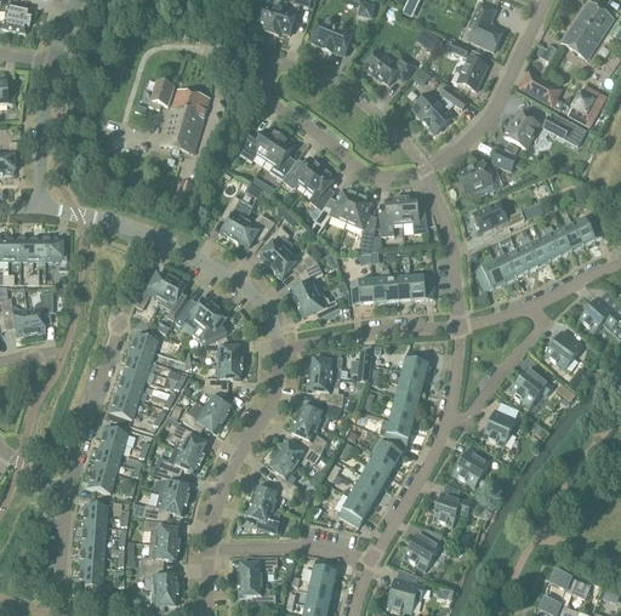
[(370,16),(374,4),(360,0),(358,13),(370,16)]
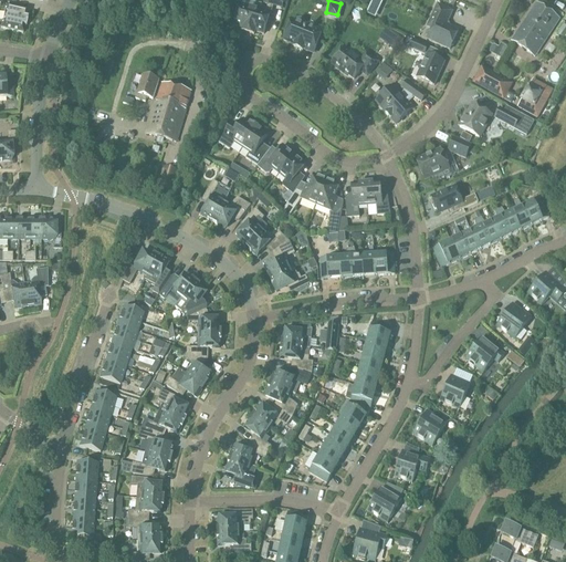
[(535,53),(559,16),(536,0),(512,37),(535,53)]
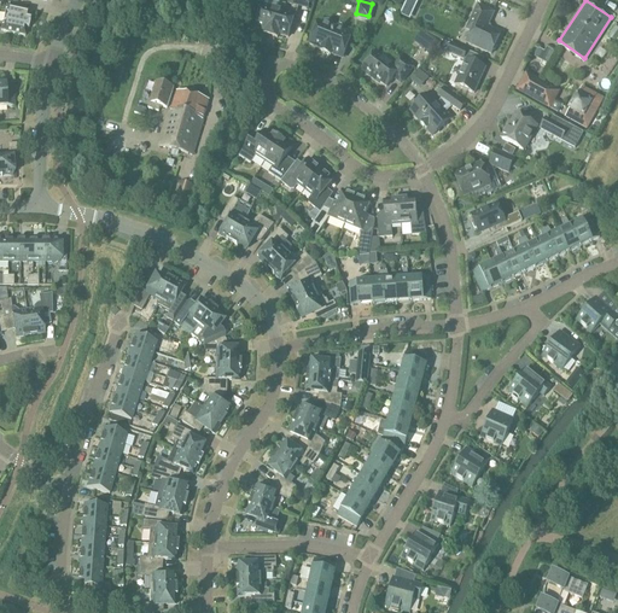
[(287,33),(295,11),(262,1),(256,24),(266,27),(264,30),(277,34),(278,30),(287,33)]
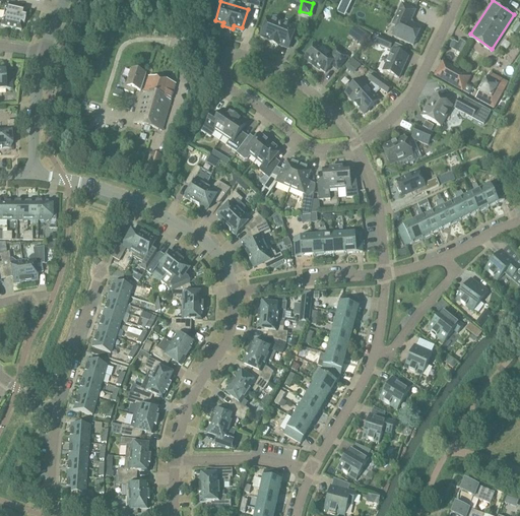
[(413,43),(414,40),(416,39),(418,36),(417,34),(421,25),(412,20),(410,17),(415,7),(402,1),(392,22),(397,24),(393,34),(413,43)]
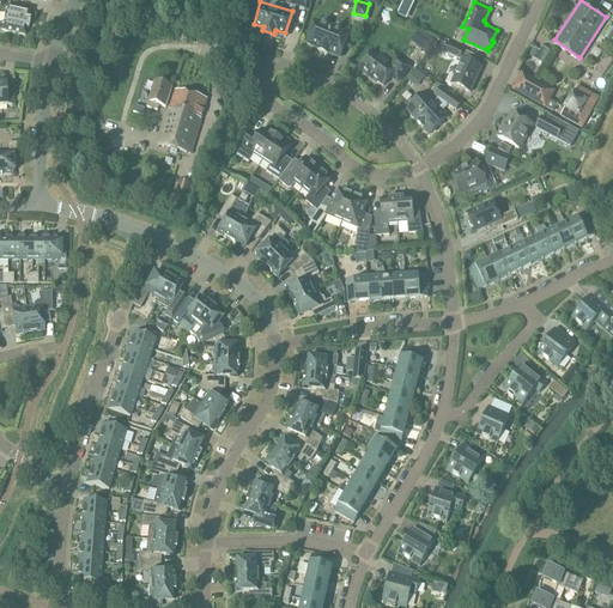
[(28,25),(30,16),(28,16),(30,7),(6,2),(0,26),(24,31),(26,24),(28,25)]
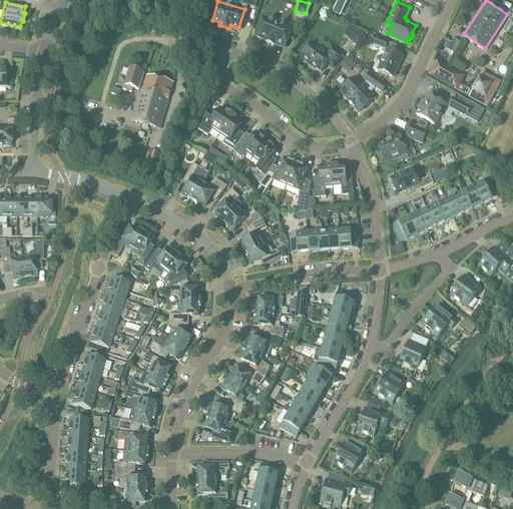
[(285,43),(292,27),(285,24),(285,23),(264,15),(257,33),(267,37),(266,40),(274,43),(275,41),(278,42),(278,41),(285,43)]
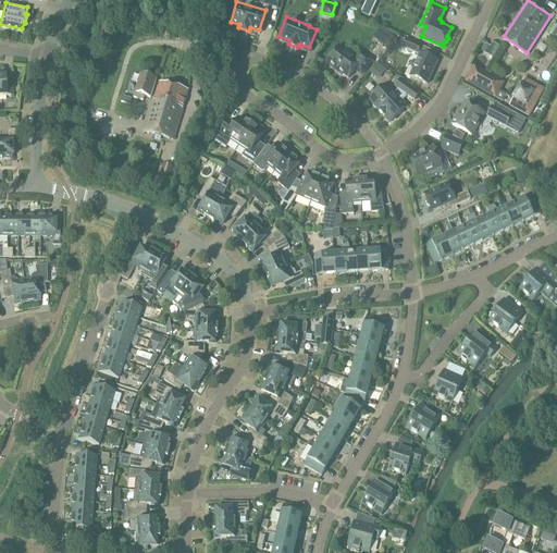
[(418,51),(419,48),(421,42),(406,36),(403,44),(418,51)]
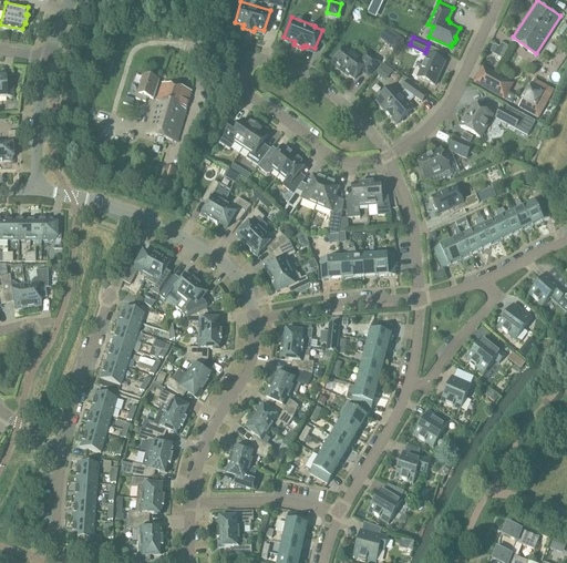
[(491,40),(487,44),(491,47),(490,48),(501,54),(507,43),(501,40),(498,43),(494,41),(493,41),(491,40)]
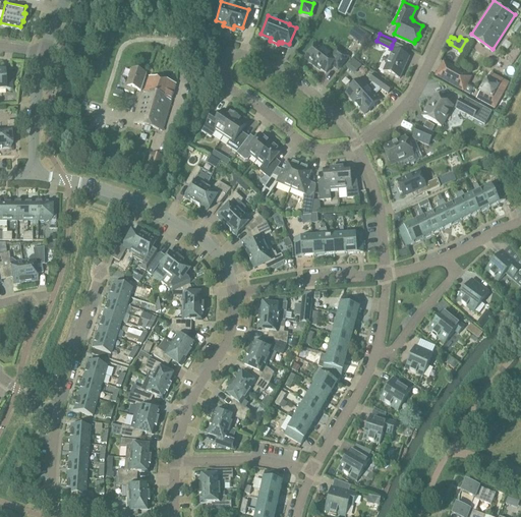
[(332,52),(316,41),(304,55),(315,63),(316,62),(326,69),(332,62),(338,66),(347,54),(337,46),(332,52)]
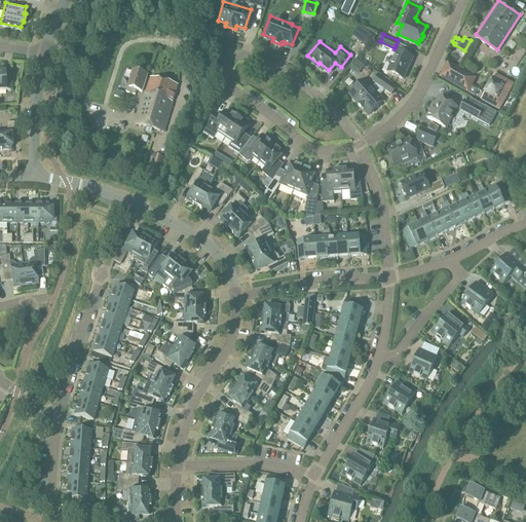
[(397,46),(387,69),(404,76),(414,53),(397,46)]
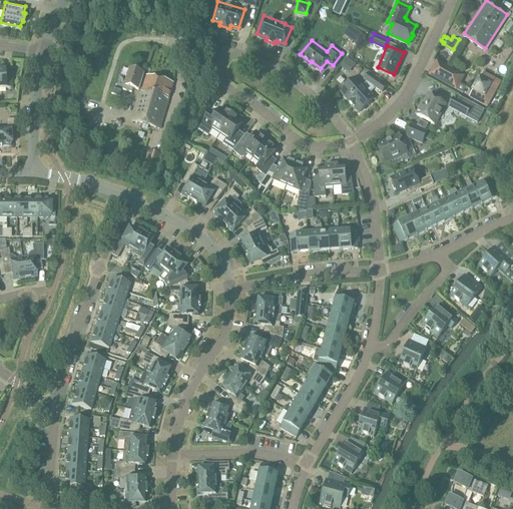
[(463,73),(438,58),(430,71),(456,85),(463,73)]
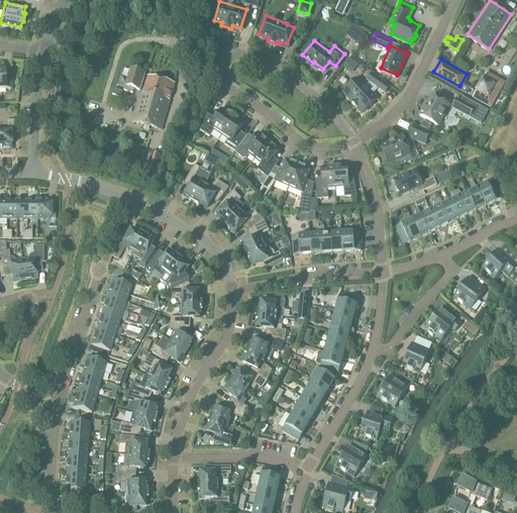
[(139,88),(144,70),(130,66),(125,83),(124,87),(133,91),(134,86),(139,88)]
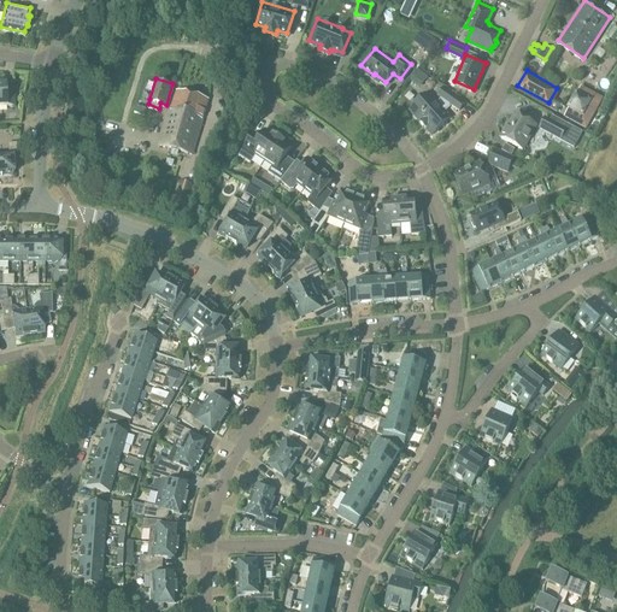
[(0,80),(0,103),(15,103),(13,80),(0,80)]
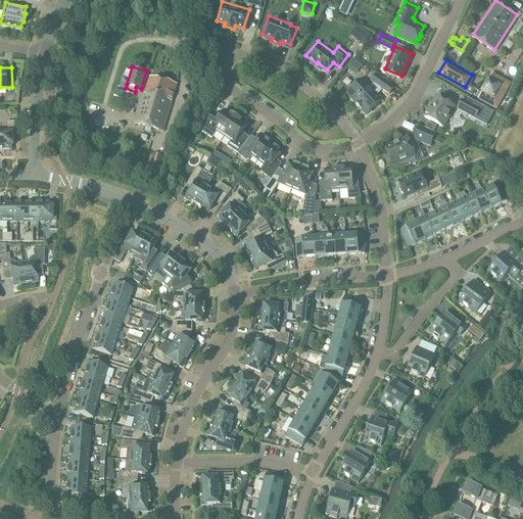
[(511,80),(492,69),(478,95),(496,105),(511,80)]
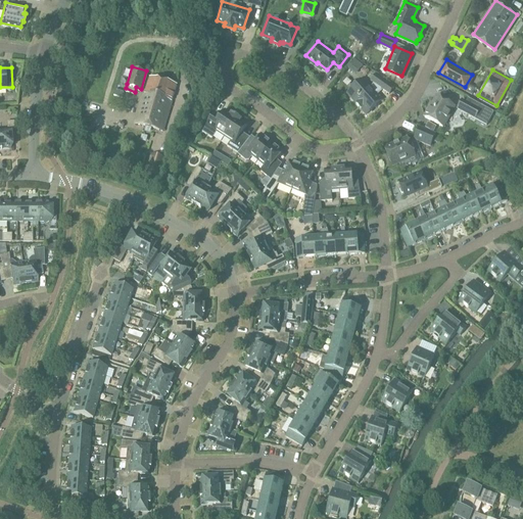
[(394,84),(381,74),(376,71),(371,78),(374,80),(372,83),(364,75),(346,90),(366,111),(383,96),(377,89),(381,85),(389,91),(394,84)]
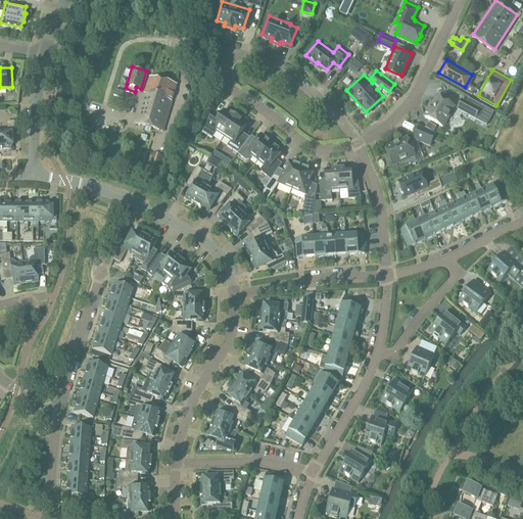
[(162,128),(176,82),(149,75),(136,121),(162,128)]
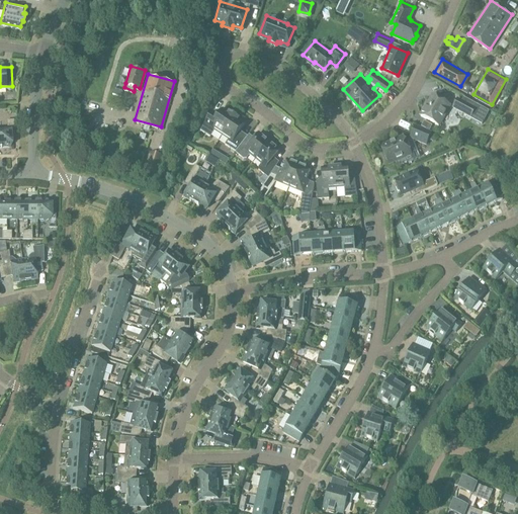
[(439,81),(437,86),(451,94),(454,90),(439,81)]
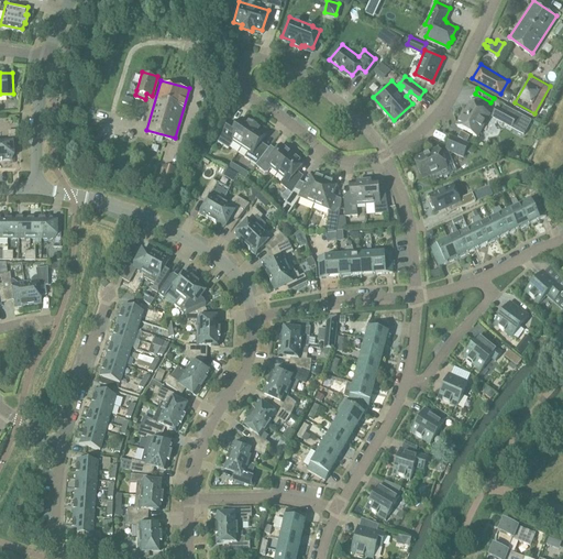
[(131,102),(133,96),(123,92),(122,100),(131,102)]
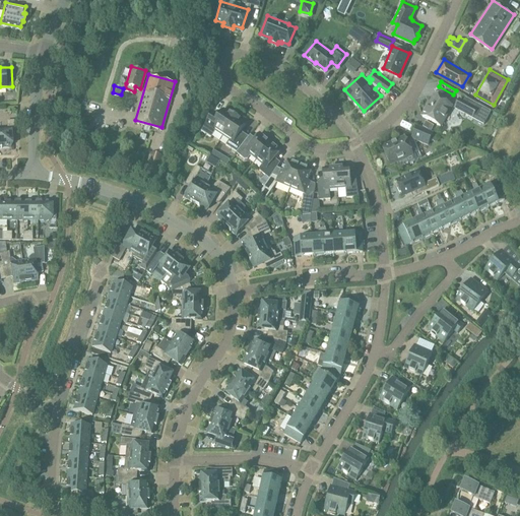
[(440,123),(451,103),(435,93),(429,104),(428,104),(421,114),(440,123)]
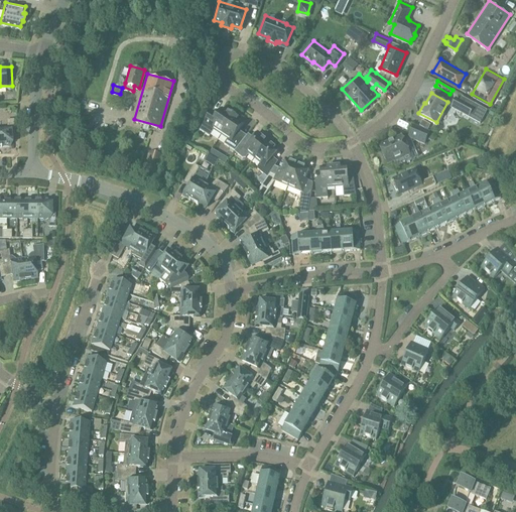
[(470,114),(474,105),(455,95),(450,104),(470,114)]
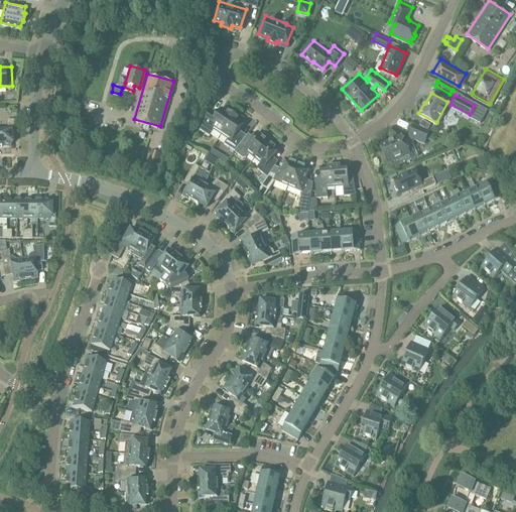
[(221,132),(234,113),(228,109),(228,110),(222,106),(217,112),(212,109),(200,127),(209,133),(214,127),(221,132)]
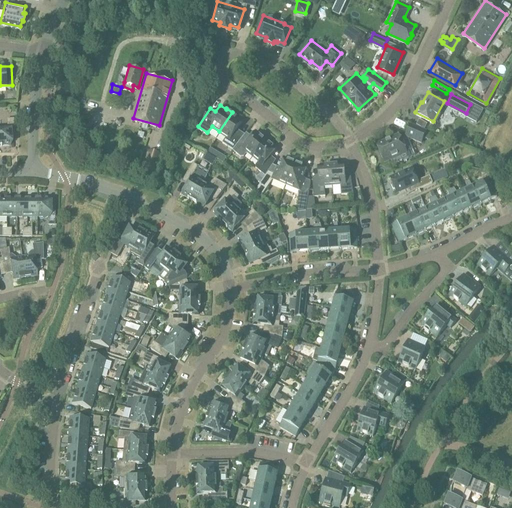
[(233,147),(242,135),(243,134),(235,129),(241,119),(235,115),(236,114),(232,112),(219,131),(225,135),(222,140),(233,147)]
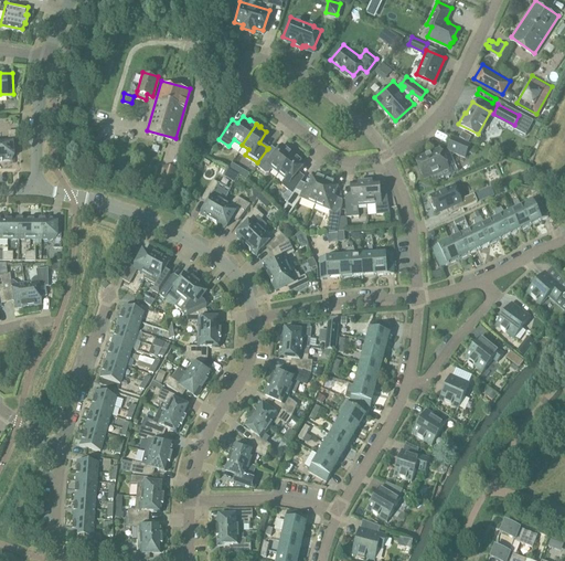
[(0,137),(0,157),(10,157),(9,146),(16,146),(14,128),(8,128),(8,137),(0,137)]
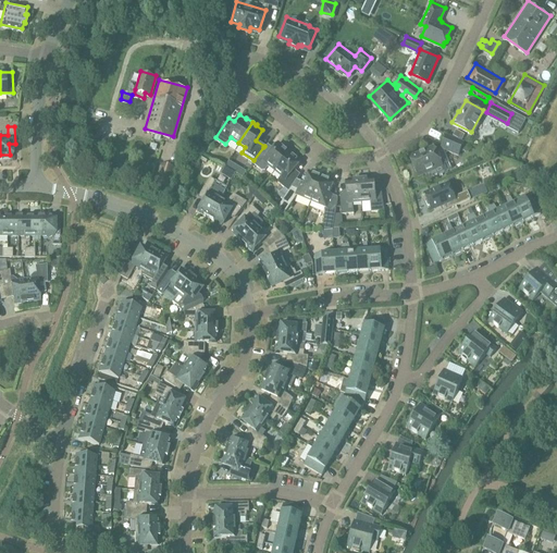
[(458,152),(463,140),(446,133),(441,145),(458,152)]
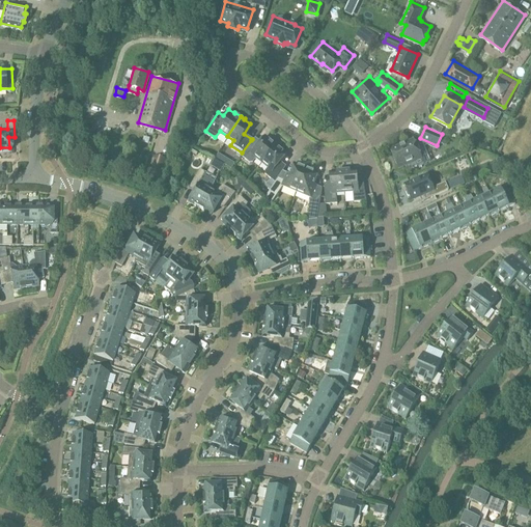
[(262,160),(276,143),(264,134),(258,142),(256,142),(255,143),(251,140),(242,153),(241,153),(251,161),(255,155),(262,160)]
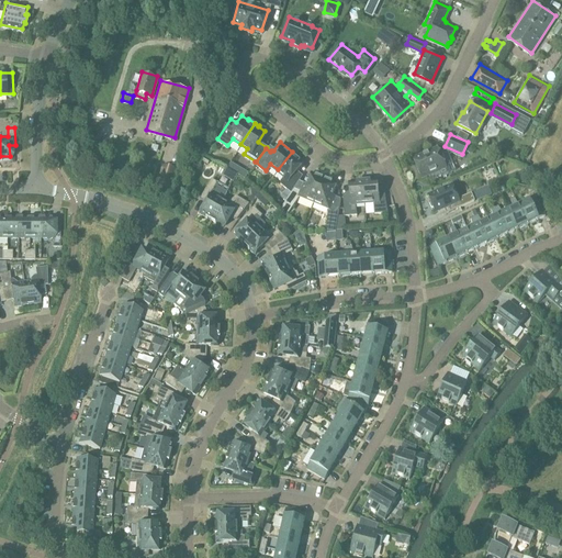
[(436,147),(436,145),(427,149),(427,151),(414,157),(420,174),(427,171),(430,180),(441,176),(438,167),(445,164),(438,146),(436,147)]
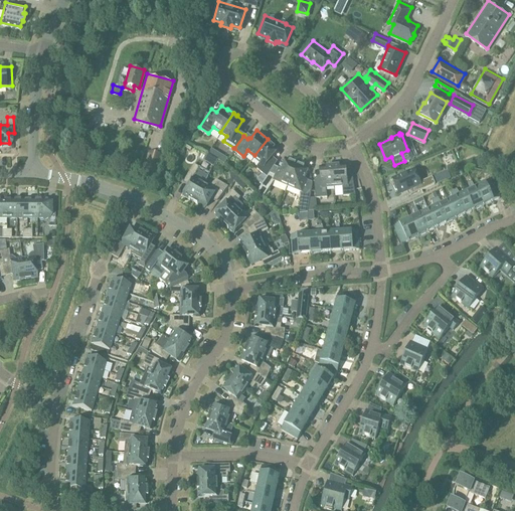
[(267,174),(274,163),(277,158),(272,154),(278,147),(268,139),(254,155),(260,160),(255,165),(267,174)]
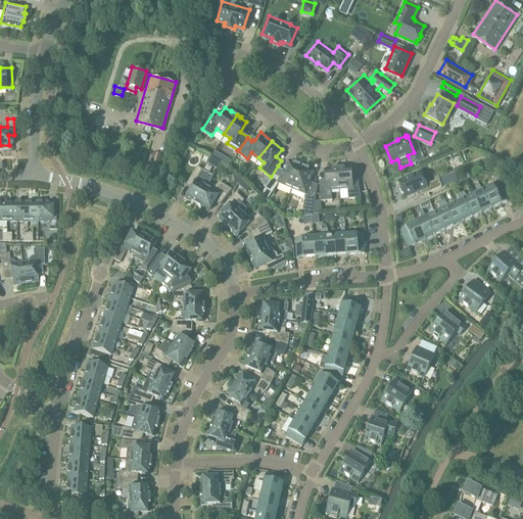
[(157,175),(163,154),(151,151),(144,171),(157,175)]
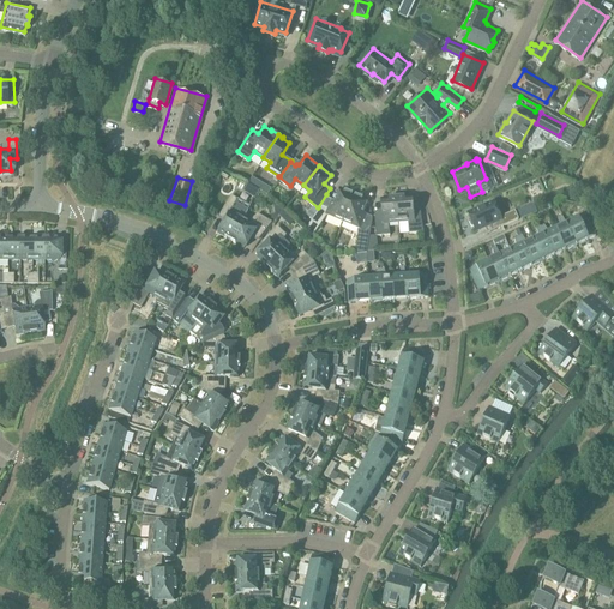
[(266,192),(271,187),(265,182),(260,187),(266,192)]
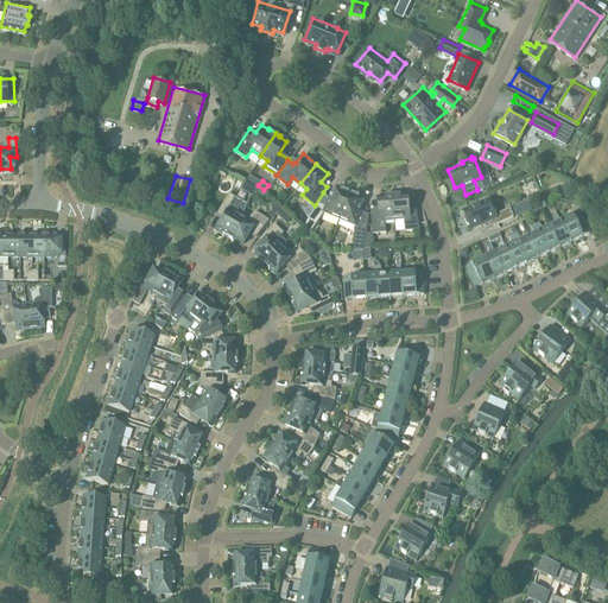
[(343,208),(350,190),(337,184),(331,197),(323,192),(315,205),(302,224),(309,232),(323,209),(340,216),(343,208)]
